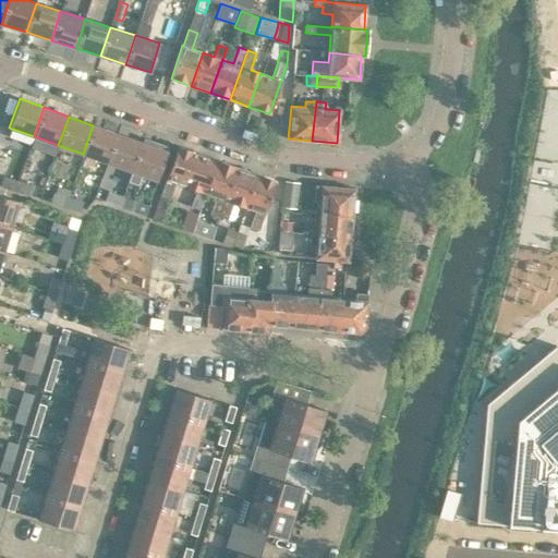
[(83,154),(107,162),(118,134),(93,125),(83,154)]
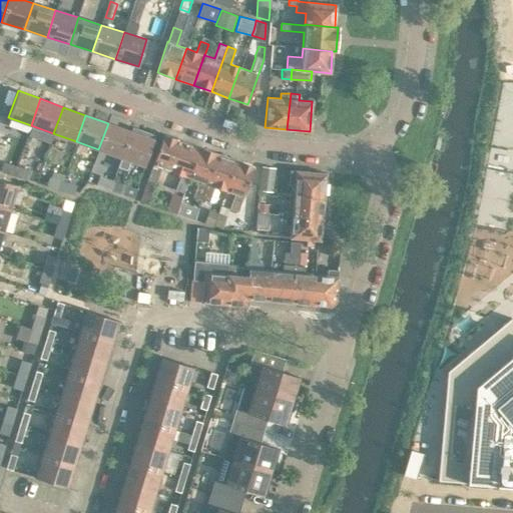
[(98,149),(121,157),(130,131),(108,123),(98,149)]
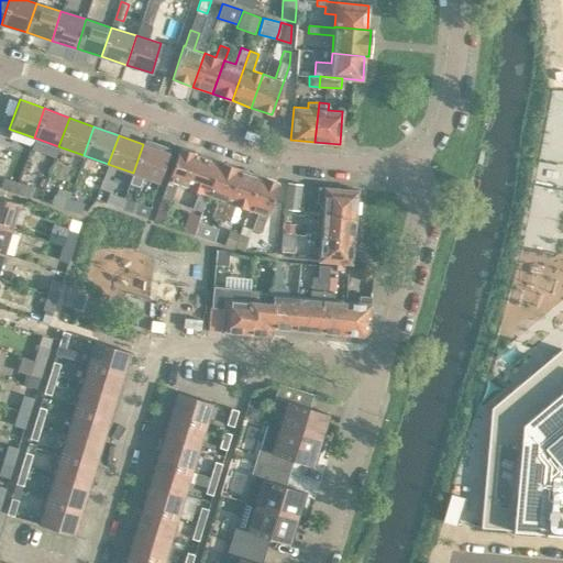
[(143,144),(133,173),(157,181),(168,153),(143,144)]
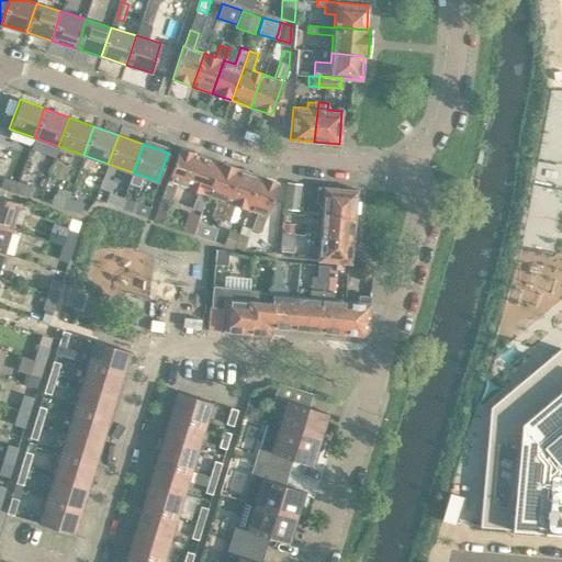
[(192,208),(201,211),(206,194),(218,160),(179,147),(161,197),(170,200),(176,183),(198,191),(192,208)]
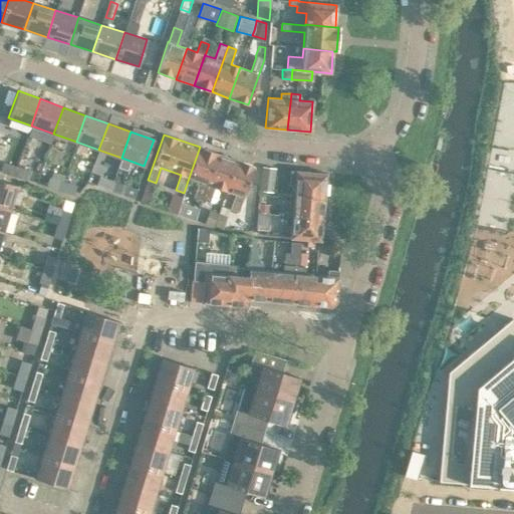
[(194,196),(202,199),(218,154),(200,147),(189,178),(199,182),(194,196)]
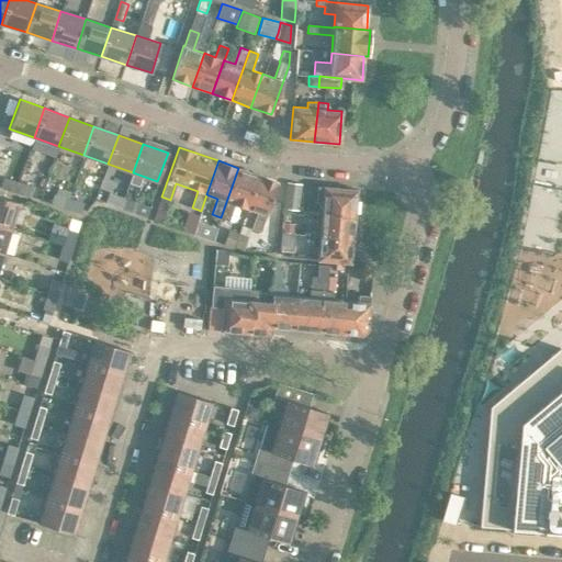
[(238,168),(221,217),(228,221),(235,204),(257,212),(251,228),(260,232),(278,182),(238,168)]
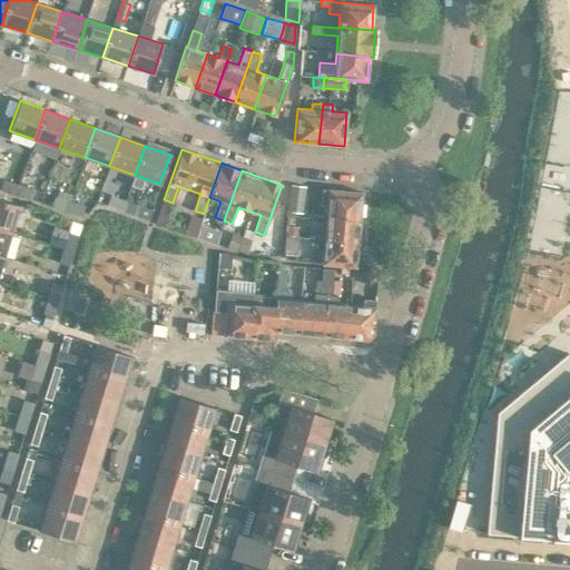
[(1,190),(17,195),(20,185),(5,180),(1,190)]
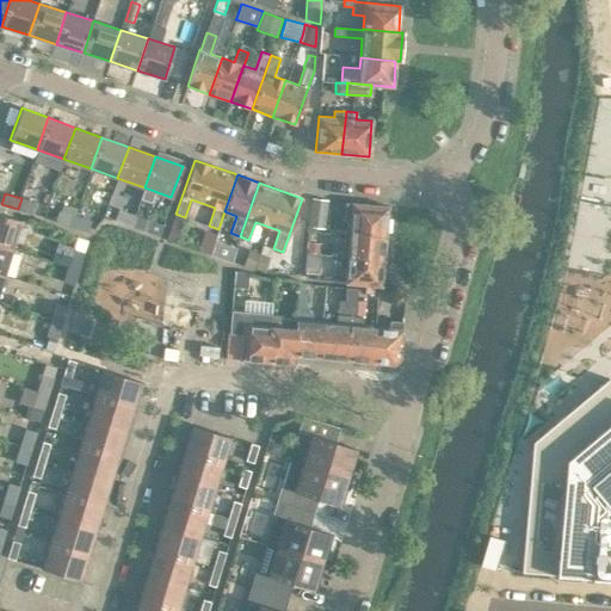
[(22,198),(18,209),(32,214),(36,203),(22,198)]
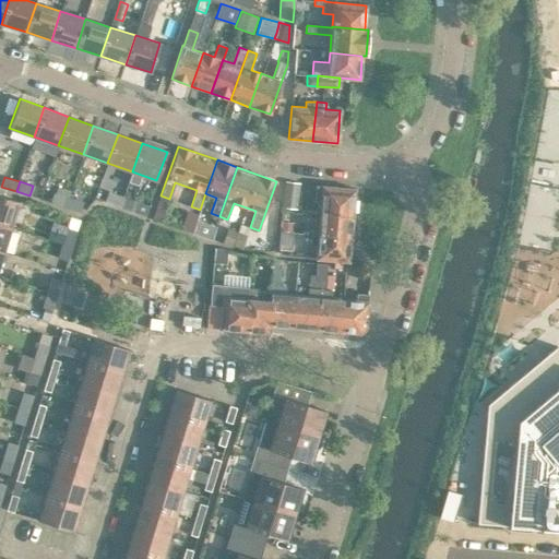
[(283,207),(296,209),(299,183),(285,181),(283,207)]
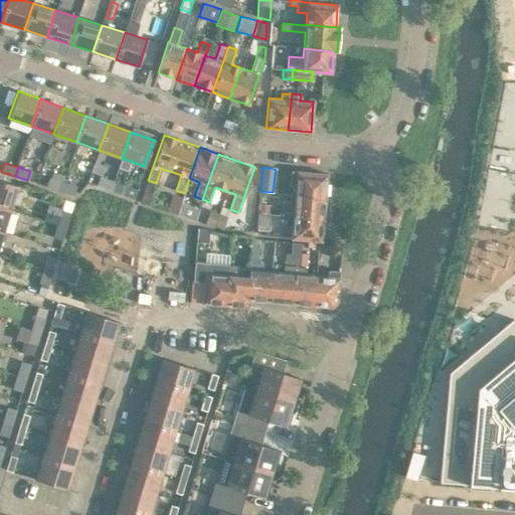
[(296,181),(295,193),(325,196),(327,174),(297,171),(291,171),(291,176),(290,181),(296,181)]
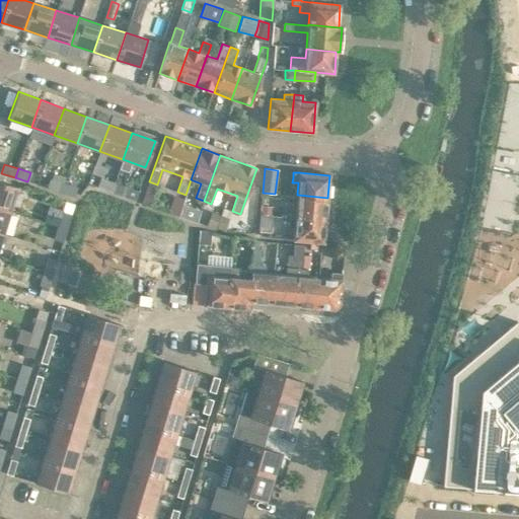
[(97,187),(112,192),(115,182),(100,177),(97,187)]
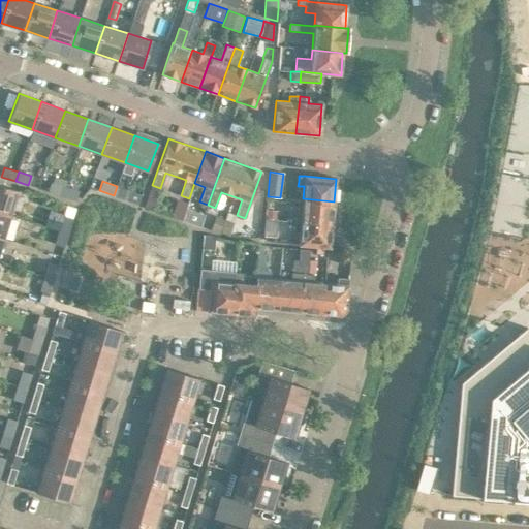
[(48,191),(62,195),(64,186),(51,182),(48,191)]
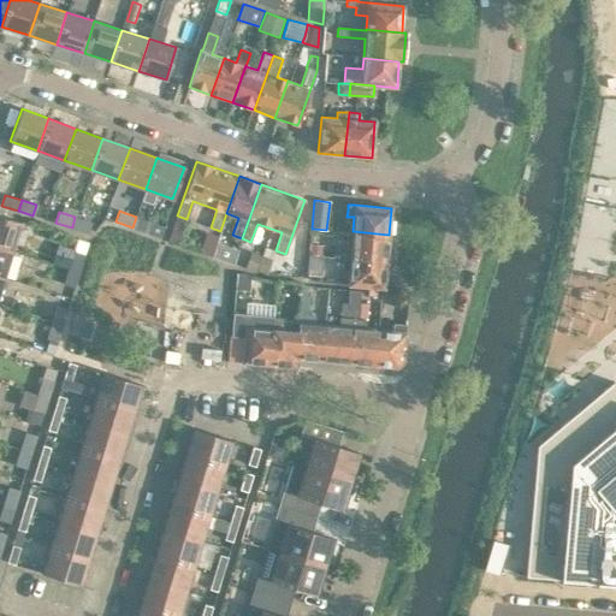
[(0,215),(0,246),(12,249),(21,221),(0,215)]
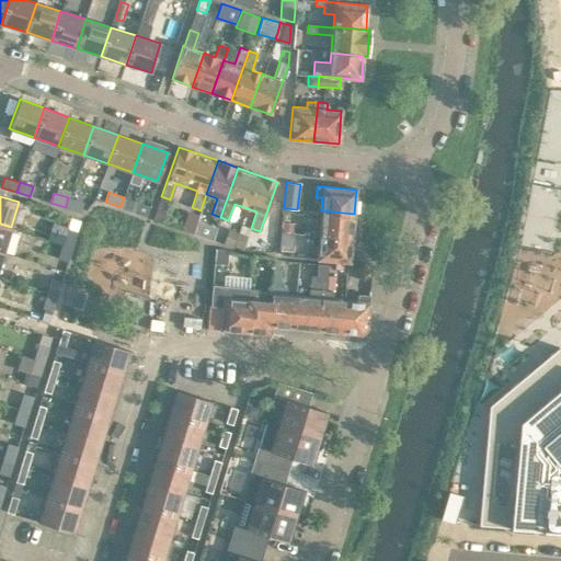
[(68,197),(66,207),(80,212),(83,203),(68,197)]
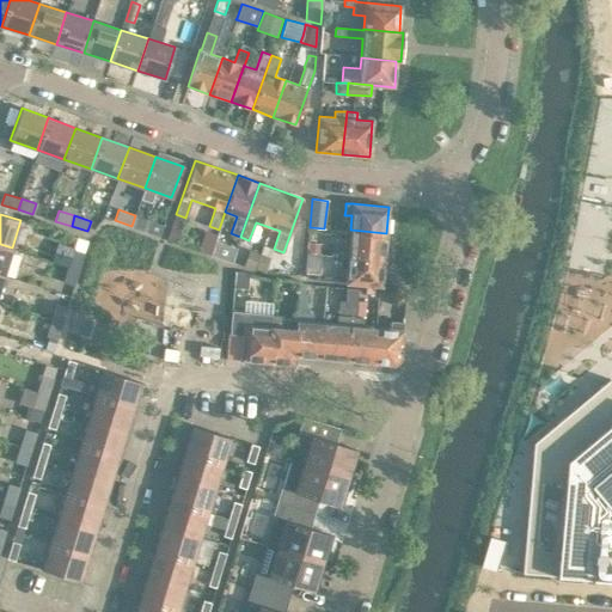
[(135,215),(132,226),(146,231),(150,221),(135,215)]
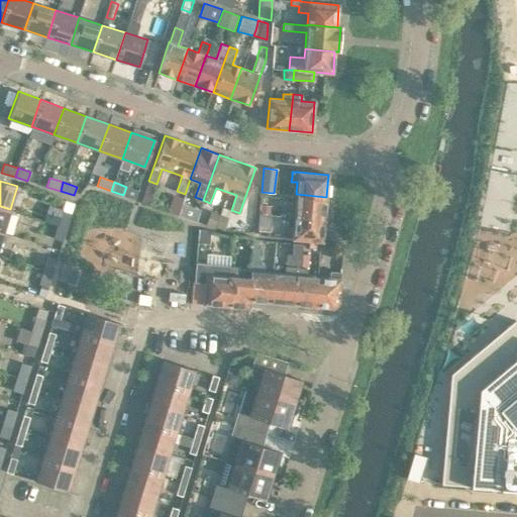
[(289,206),(288,216),(324,219),(326,197),(296,194),(295,207),(289,206)]
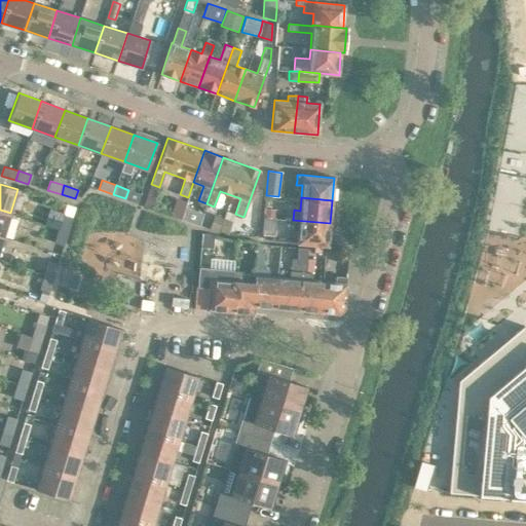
[(173,216),(180,218),(187,200),(179,198),(173,216)]
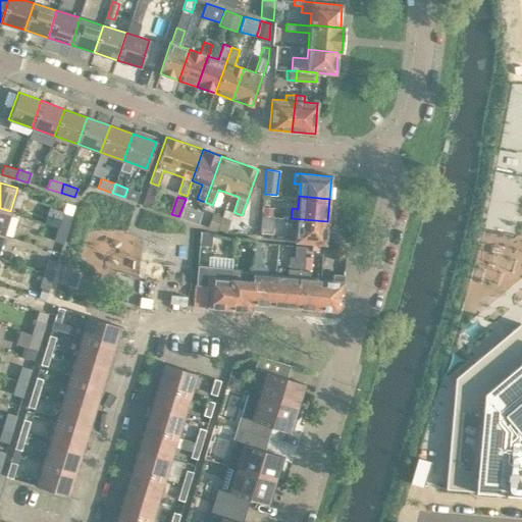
[(186,199),(178,216),(186,219),(190,220),(196,203),(186,199)]
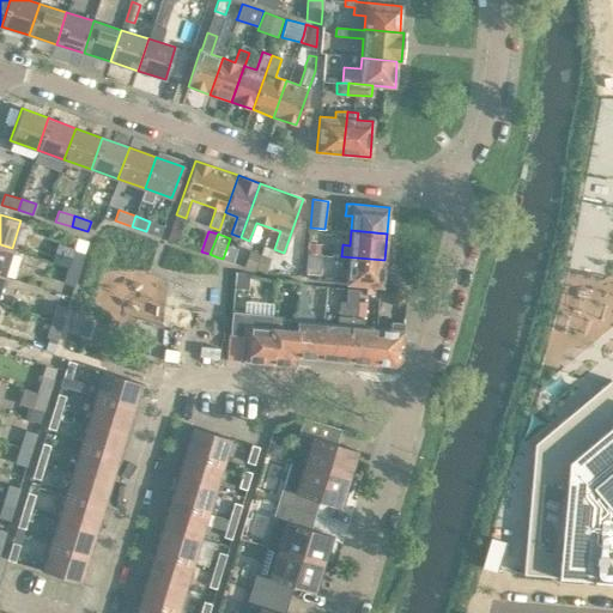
[(0,244),(0,274),(4,275),(12,248),(0,244)]
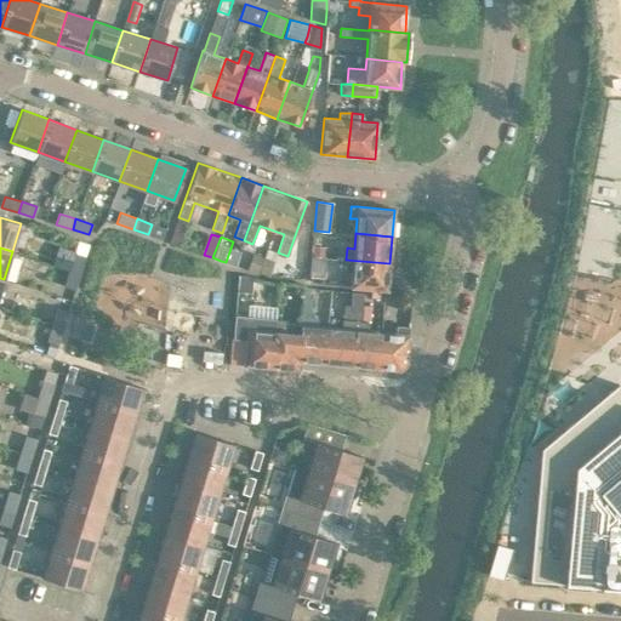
[(248,269),(257,273),(263,254),(254,251),(248,269)]
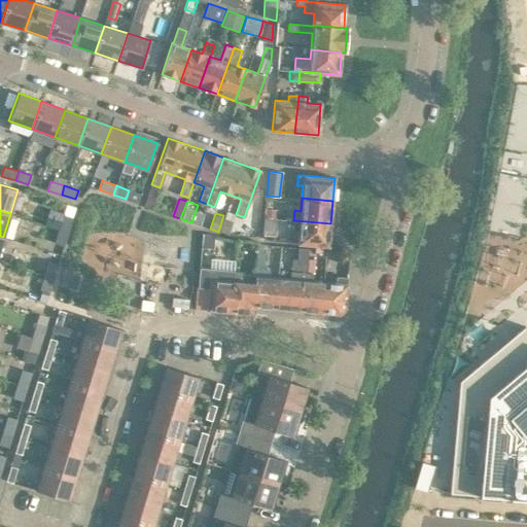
[(264,222),(273,223),(274,214),(265,213),(264,222)]
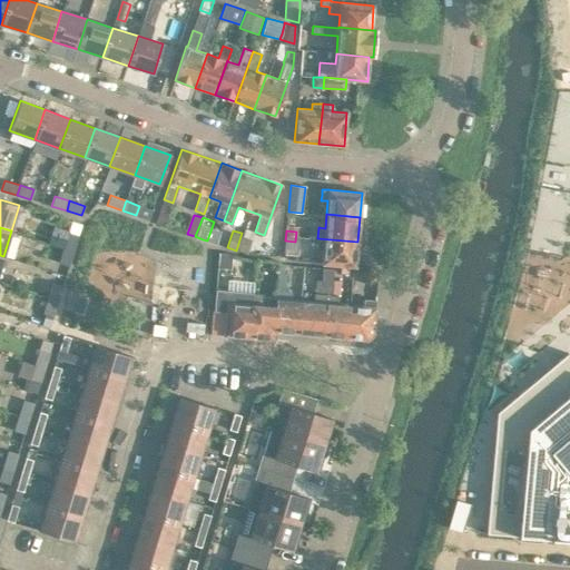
[(296,232),(295,242),(307,243),(308,233),(296,232)]
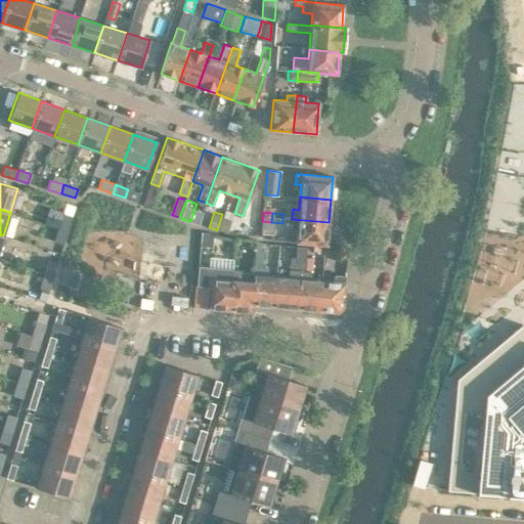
[(62,214),(58,227),(68,230),(72,217),(62,214)]
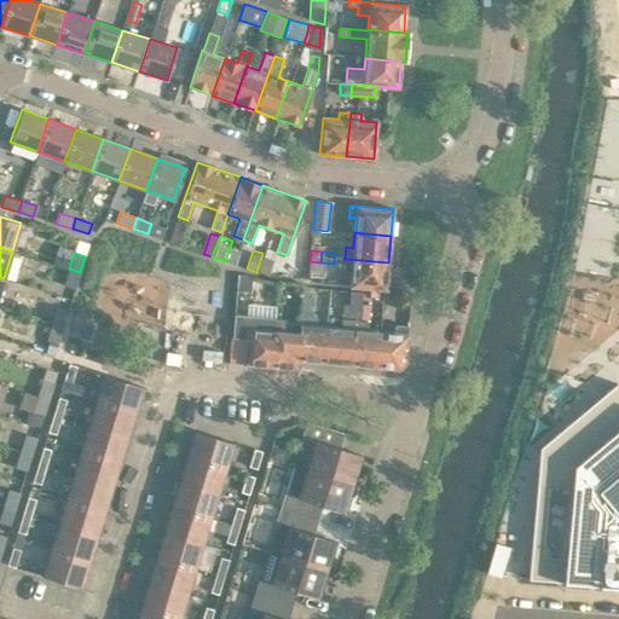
[(264,256),(258,270),(267,273),(273,259),(264,256)]
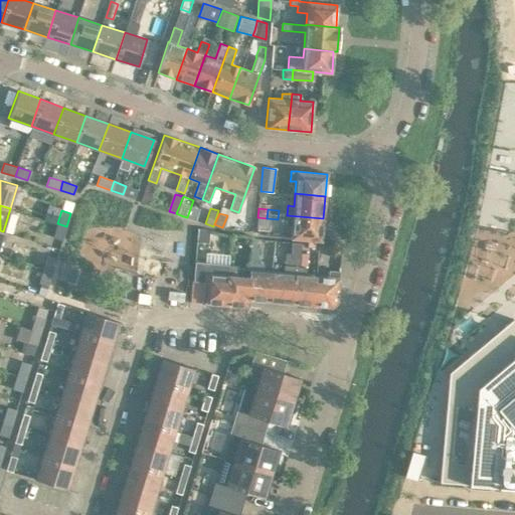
[(323,218),(287,215),(287,220),(287,224),(292,224),(291,238),(321,241),(323,218)]
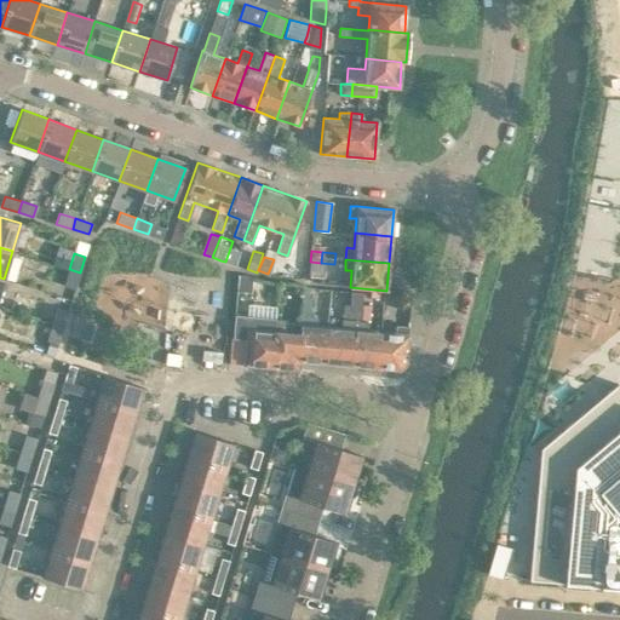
[(80,273),(69,269),(64,286),(75,288),(80,273)]
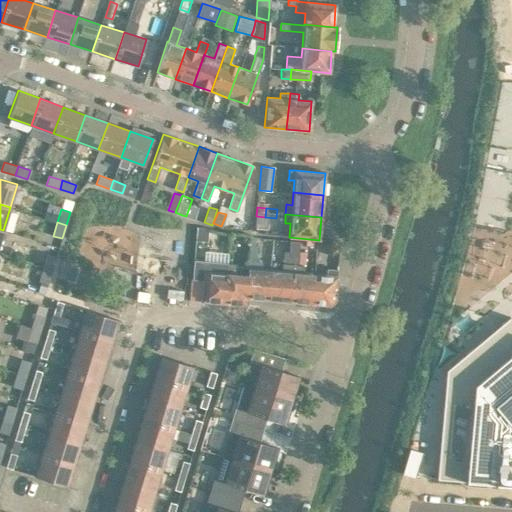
[(197,226),(195,240),(207,241),(208,231),(206,228),(205,227),(203,227),(199,226),(197,226)]
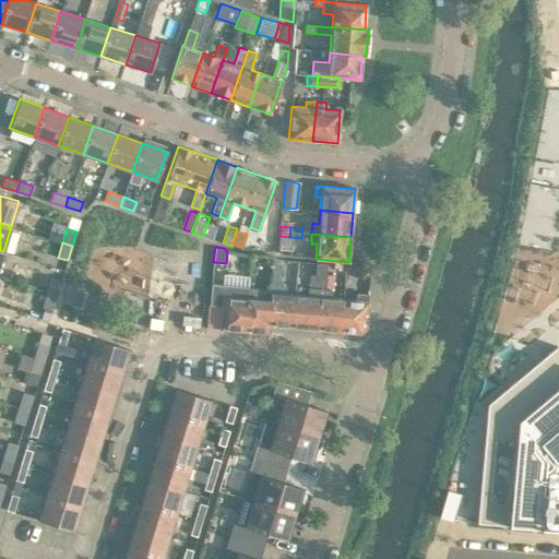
[(273,259),(271,286),(280,286),(281,270),(278,270),(278,259),(273,259)]
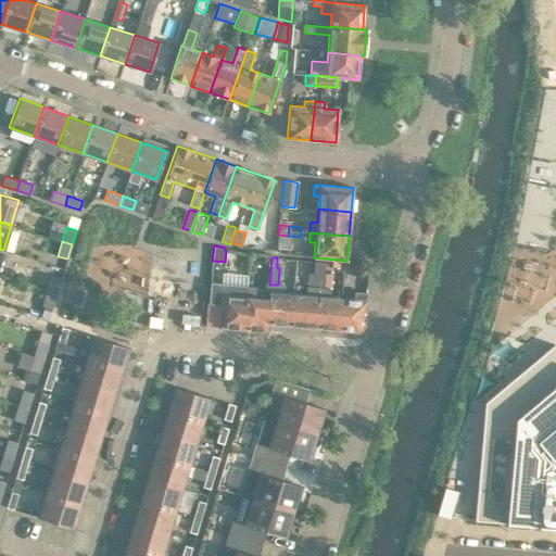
[(351,268),(359,278),(369,269),(361,260),(351,268)]
